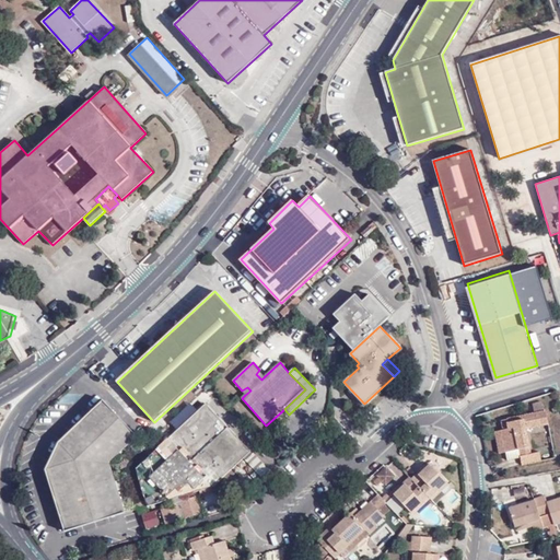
[(265,376),(259,370),(256,374),(261,380),(265,376)]
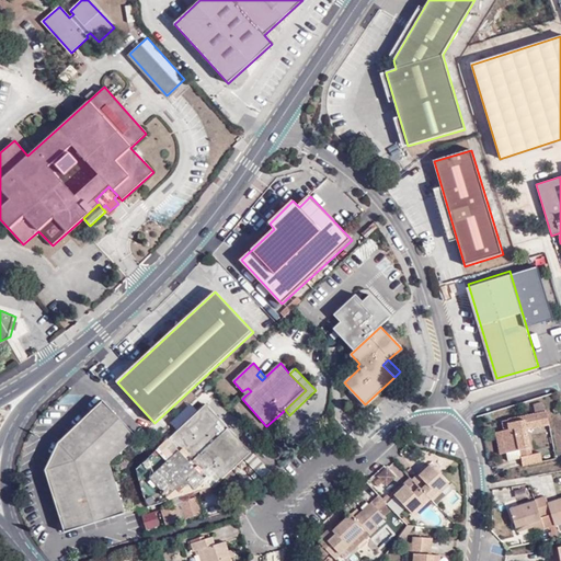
[(127,447),(138,437),(104,401),(59,444),(67,453),(46,471),(66,533),(125,513),(121,497),(116,481),(111,464),(127,447)]
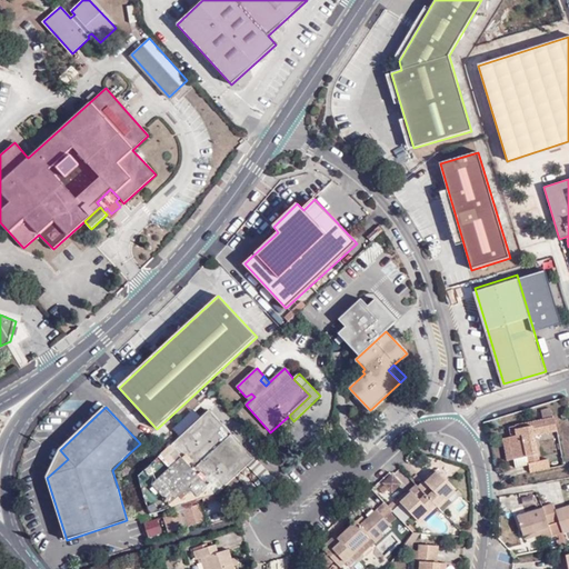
[(256,460),(210,410),(139,476),(150,515),(217,495),(256,460)]
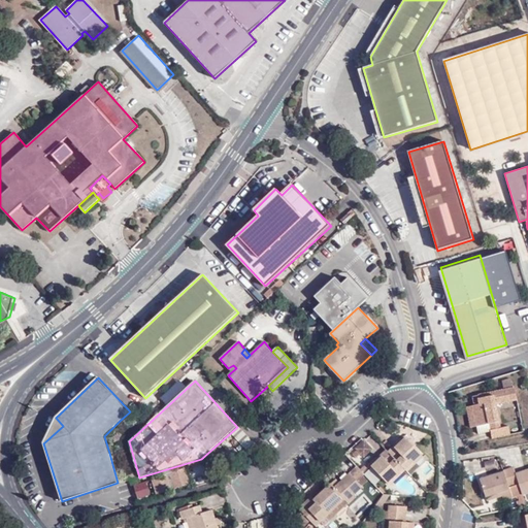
[(515,388),(477,396),(480,404),(475,405),(479,427),(490,425),(493,438),(510,435),(508,427),(501,428),(496,404),(518,400),(515,388)]
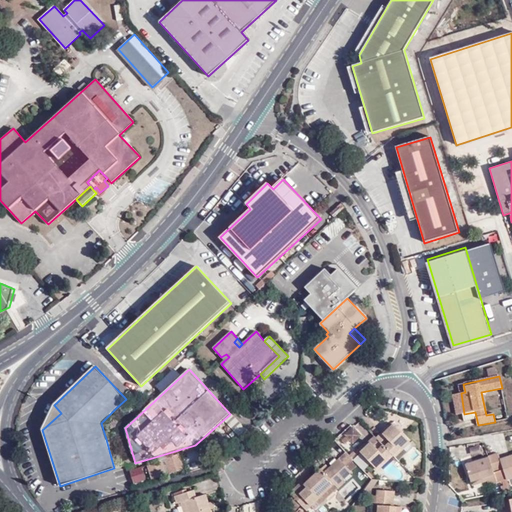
[(464,414),(461,393),(453,395),(457,415),(464,414)]
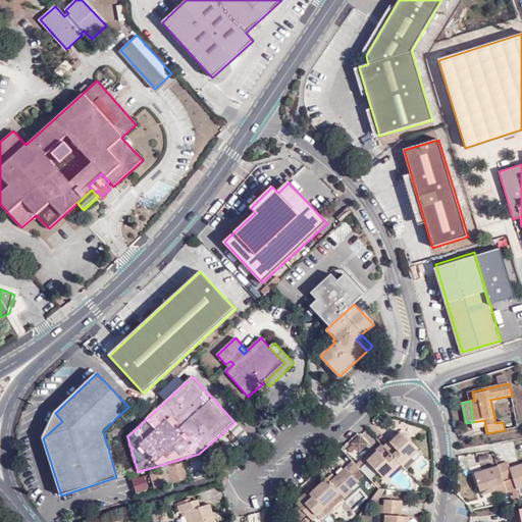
[(133,411),(128,407),(118,416),(121,420),(133,411)]
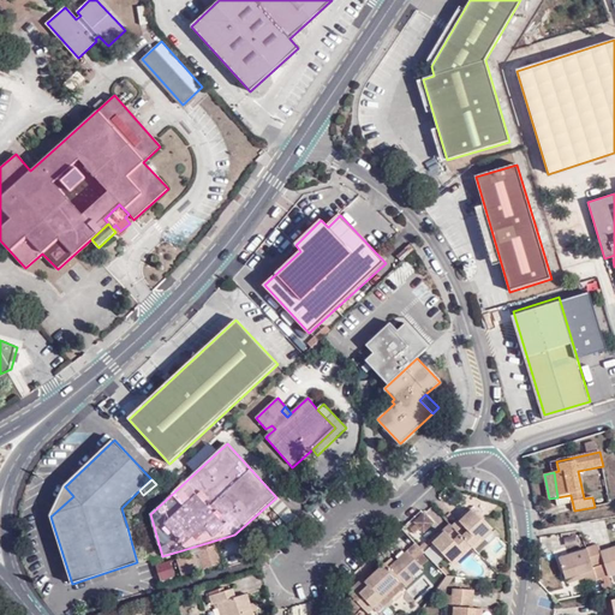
[(73,496),(65,487),(51,517),(73,496)]
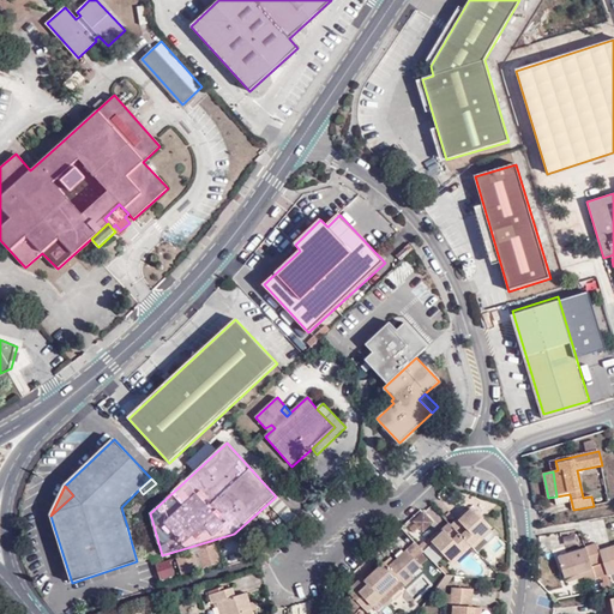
[(455,528),(471,547),(479,555),(498,539),(471,509),(463,517),(464,518),(455,528)]
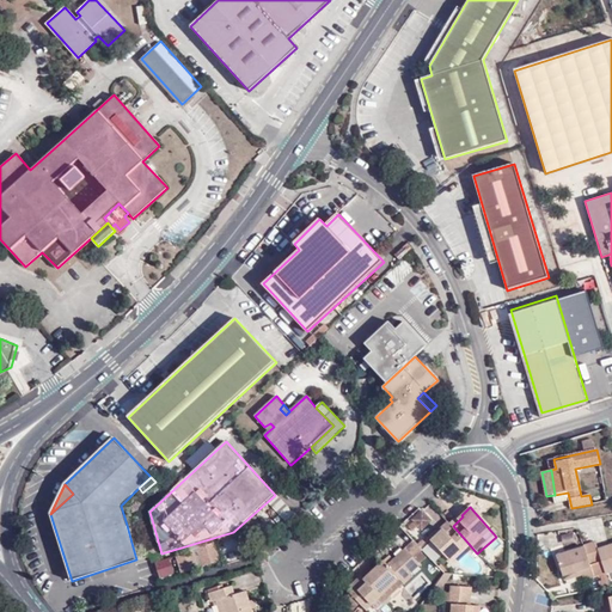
[(414,519),(415,521),(418,526),(422,530),(432,521),(422,510),(414,519)]
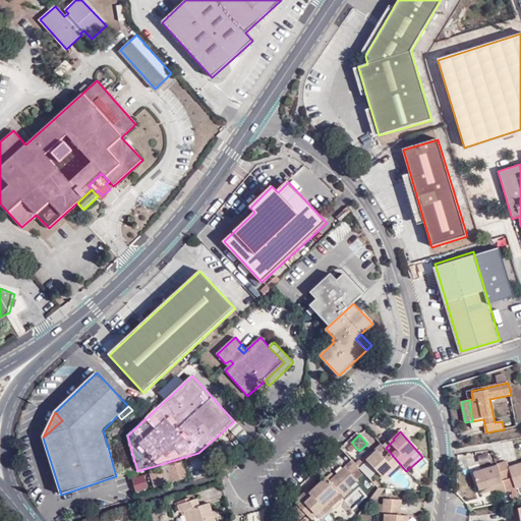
[(393,439),(384,446),(386,448),(394,440),(393,439)]
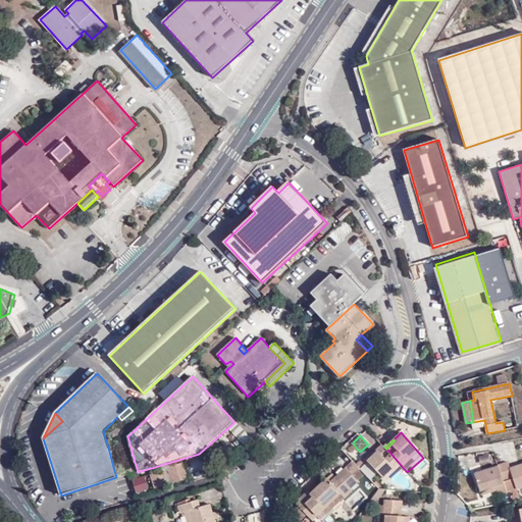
[(383,446),(373,455),(375,456),(384,447),(383,446)]
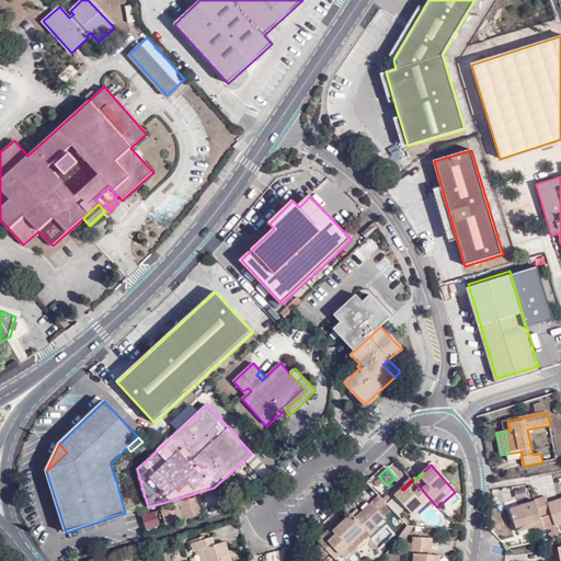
[(121,480),(116,481),(121,497),(126,496),(121,480)]
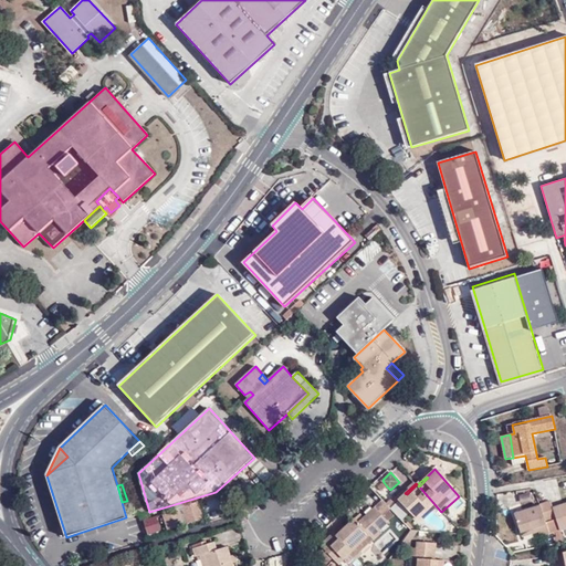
[(407,494),(405,493),(398,499),(417,520),(435,504),(419,486),(417,484),(407,494)]
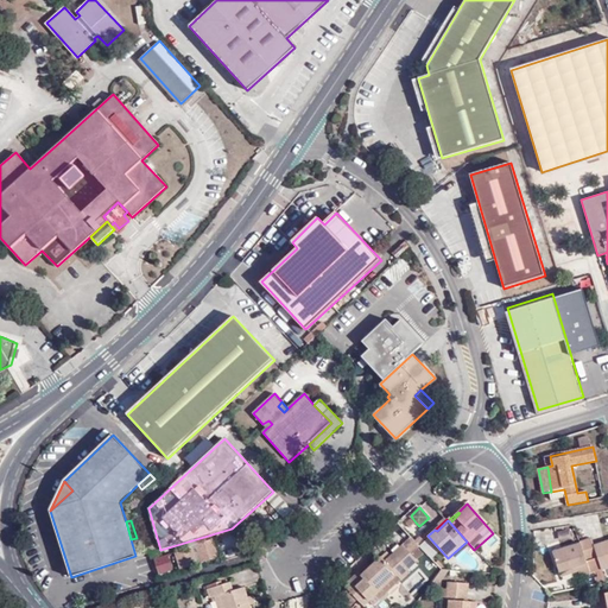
[(607,568),(607,542),(595,546),(593,539),(581,543),(582,544),(555,553),(562,577),(575,572),(574,568),(588,563),(588,561),(597,557),(602,570),(607,568)]
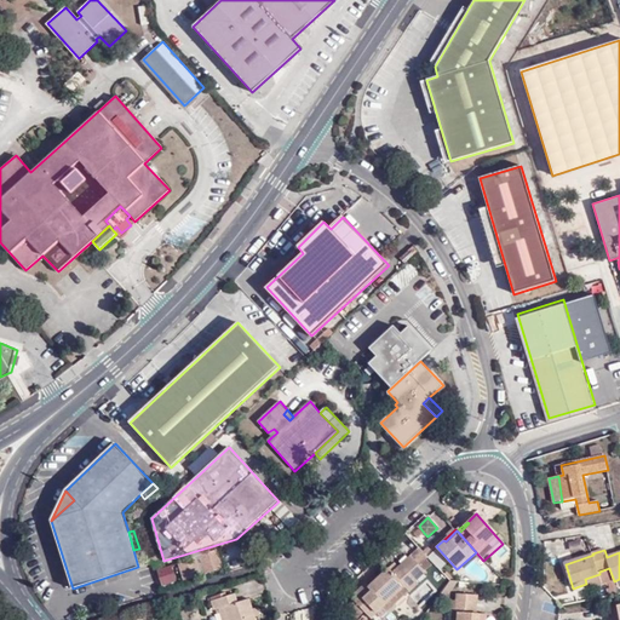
[(354,601),(365,613),(371,608),(374,612),(403,585),(408,591),(417,583),(414,580),(432,563),(424,554),(415,562),(411,557),(392,573),(388,568),(354,601)]
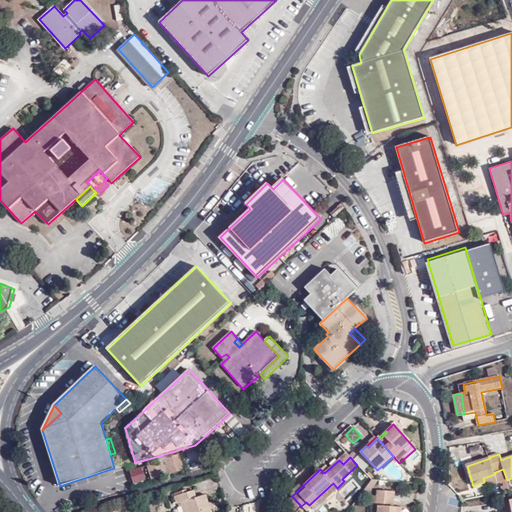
[(211,511),(211,509),(209,503),(207,495),(198,497),(196,490),(189,492),(188,488),(174,492),(177,504),(179,503),(185,502),(188,511),(211,511)]
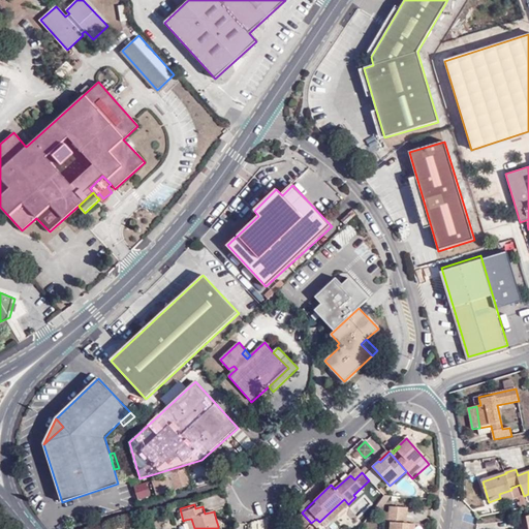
[(406,508),(391,507),(391,512),(385,512),(384,522),(393,523),(392,528),(413,528),(414,524),(406,523),(406,508)]
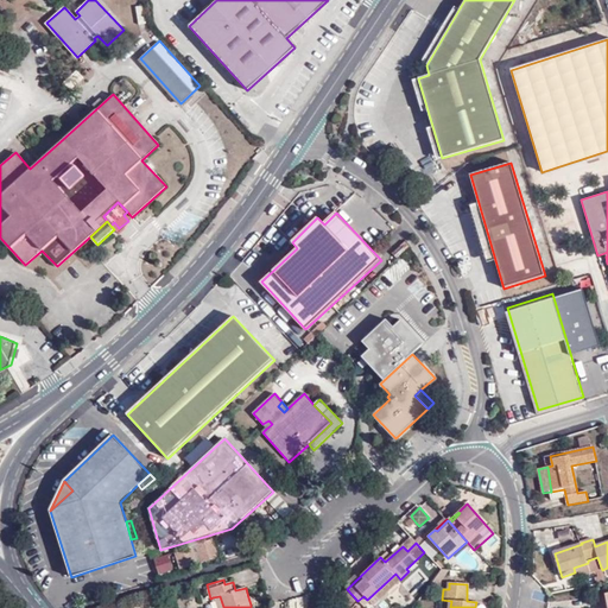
[(217,607),(223,607),(220,596),(213,597),(215,602),(217,602),(217,607)]
